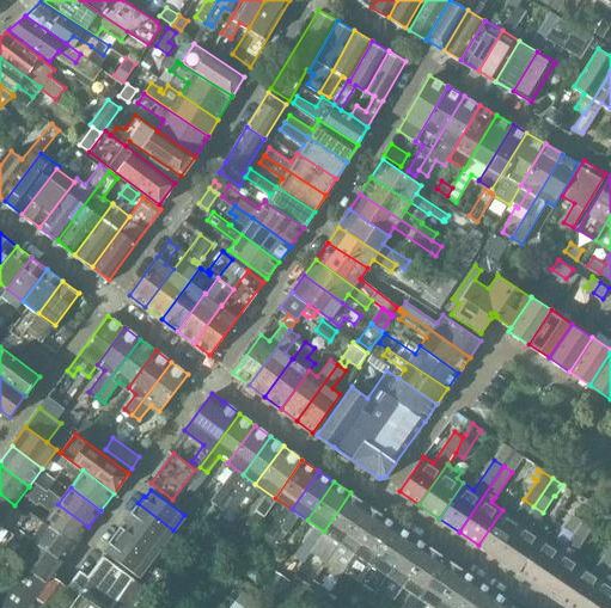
[(366,503),(350,492),(324,532),(340,541),(366,503)]
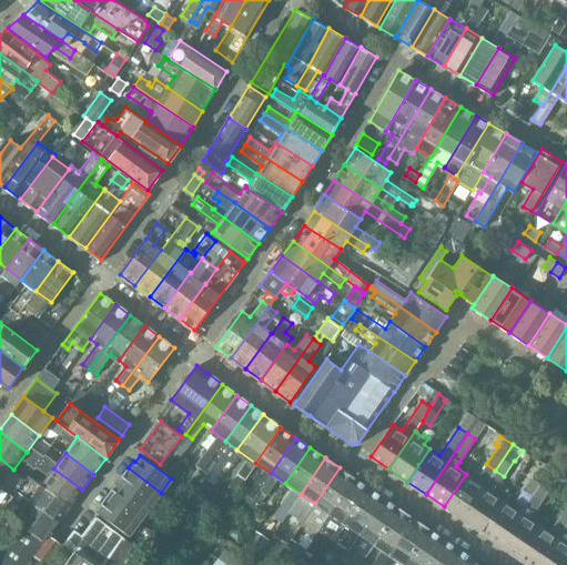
[(0,485),(1,486),(13,495),(26,478),(13,470),(0,458),(0,485)]
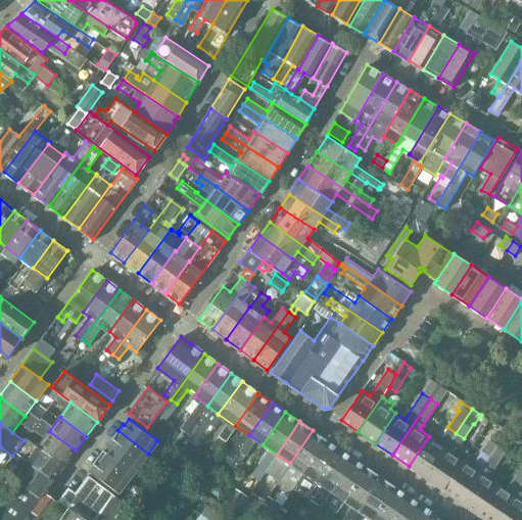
[(113,438),(109,444),(138,466),(148,454),(117,430),(112,437),(113,438)]
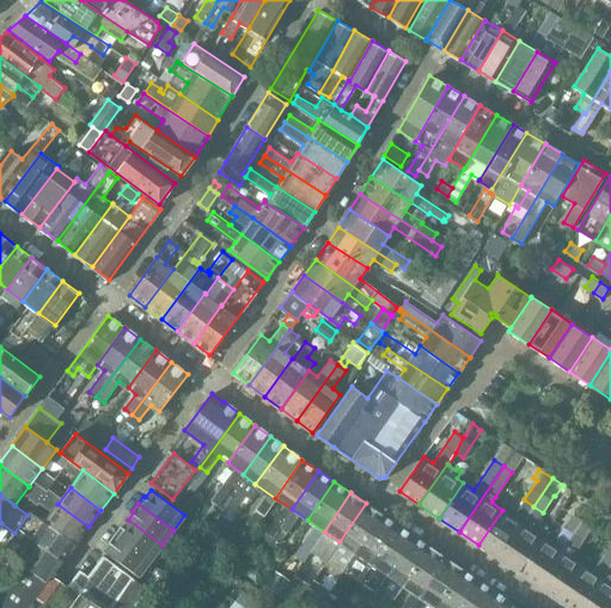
[(383,514),(366,503),(340,541),(356,553),(383,514)]
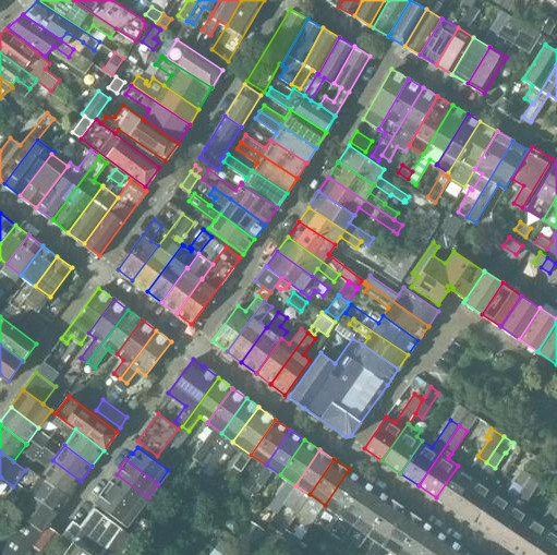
[(52,460),(40,475),(69,496),(81,481),(52,460)]
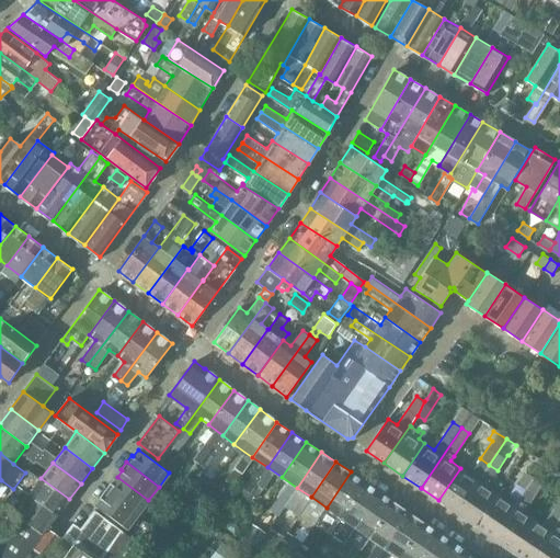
[(534,478),(526,491),(535,497),(551,470),(543,464),(534,478)]
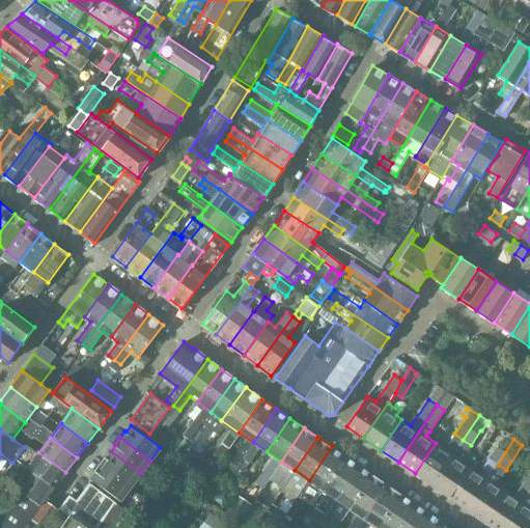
[(446,449),(436,443),(415,473),(433,484),(456,450),(449,445),(446,449)]
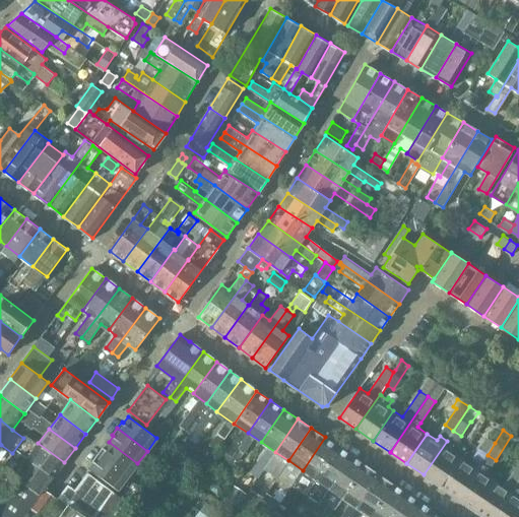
[(303,470),(282,498),(289,503),(295,496),(299,489),(306,494),(316,478),(338,446),(325,437),(303,470)]
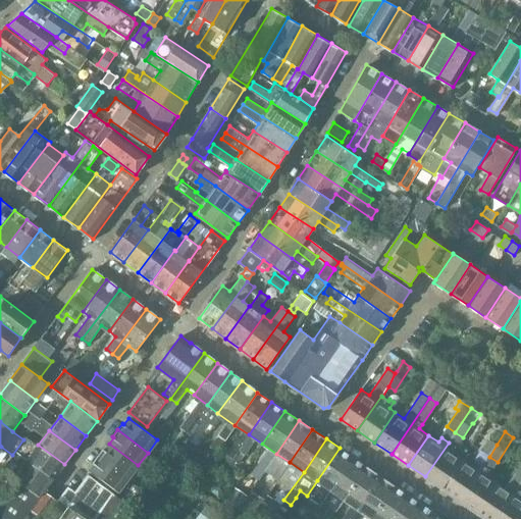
[(488,439),(481,452),(489,457),(497,445),(488,439)]
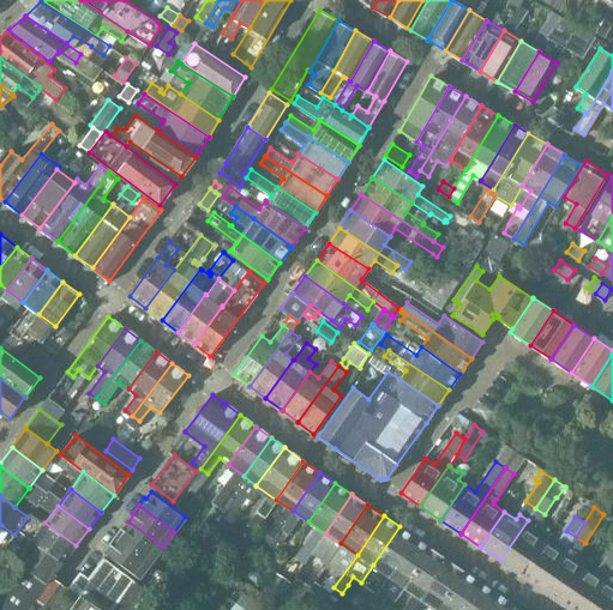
[(536,526),(528,520),(500,560),(520,574),(544,538),(534,531),(536,526)]
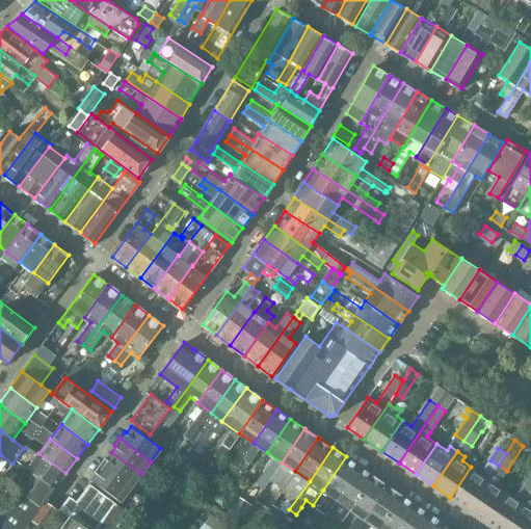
[(105,457),(100,464),(131,487),(140,474),(111,452),(107,458),(105,457)]
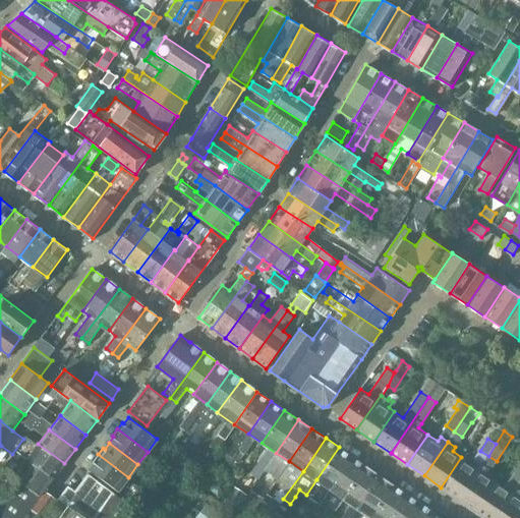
[(38,444),(29,457),(54,476),(64,463),(38,444)]
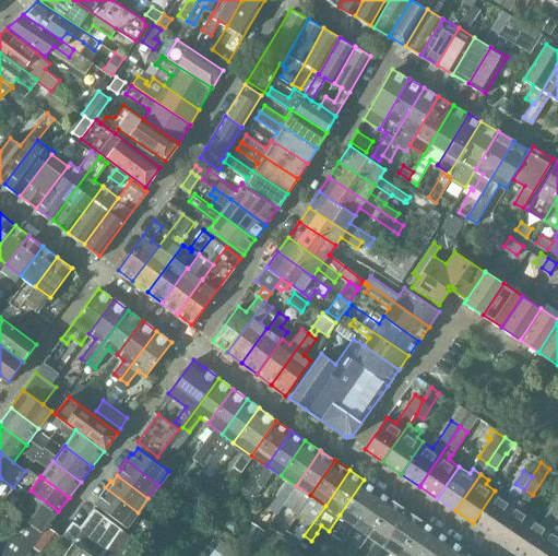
[(340,515),(354,524),(378,489),(364,480),(340,515)]
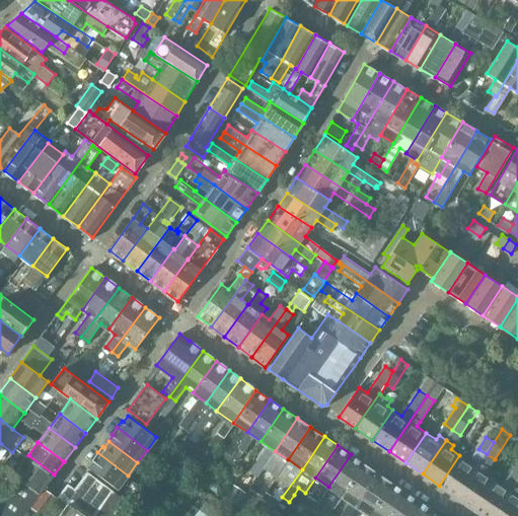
[(128,475),(97,452),(92,459),(94,460),(89,467),(118,489),(128,475)]
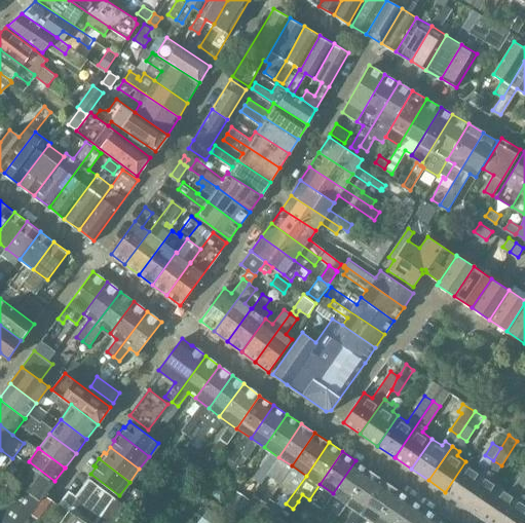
[(333,493),(347,503),(370,471),(355,460),(333,493)]
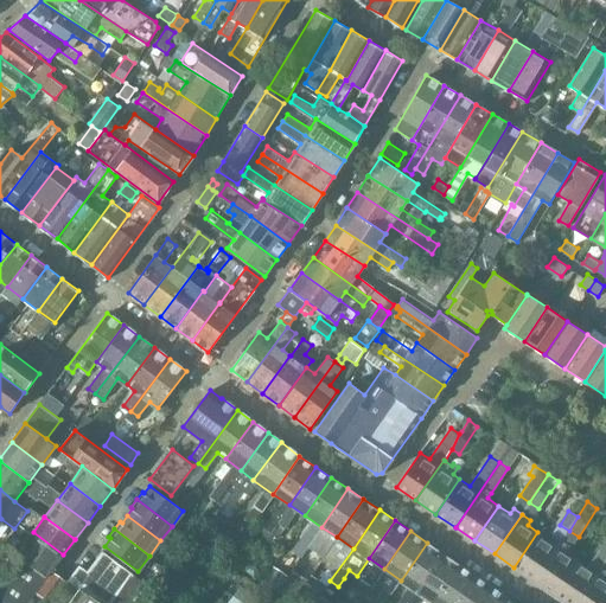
[(48,576),(52,570),(63,555),(33,532),(17,555),(48,576)]
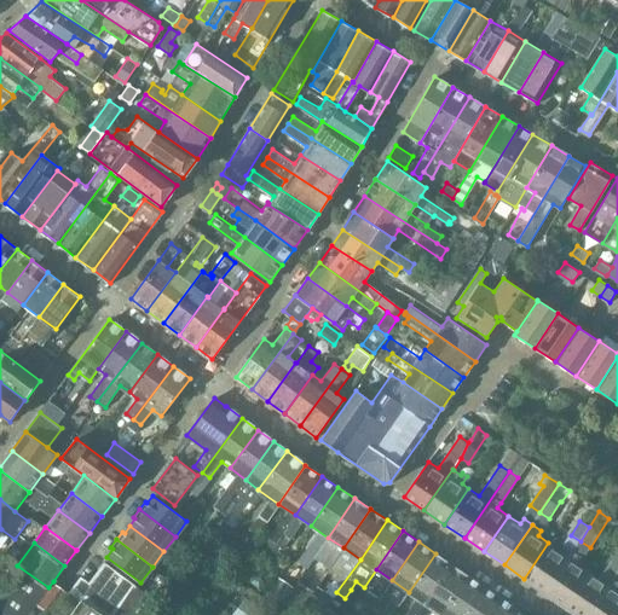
[(560,551),(548,543),(524,579),(544,592),(572,551),(564,546),(560,551)]
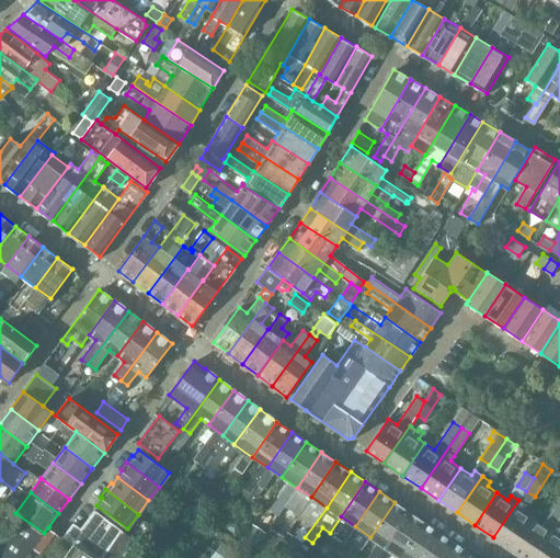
[(526,505),(518,500),(493,537),(512,549),(534,517),(523,510),(526,505)]
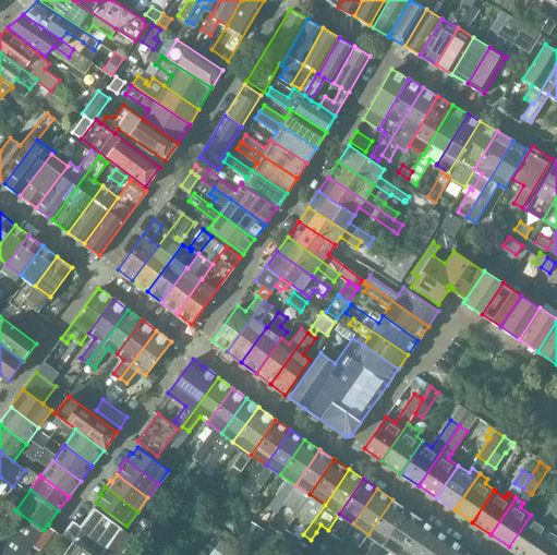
[(368,534),(383,544),(407,508),(392,498),(392,499),(368,534)]
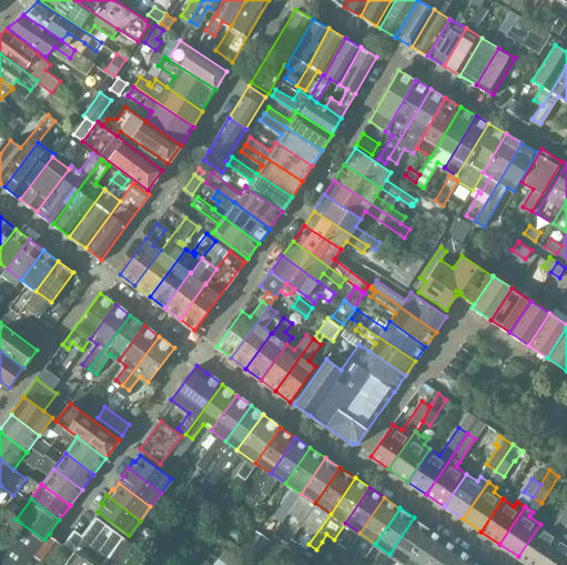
[(89,511),(63,544),(92,564),(130,564),(141,551),(89,511)]
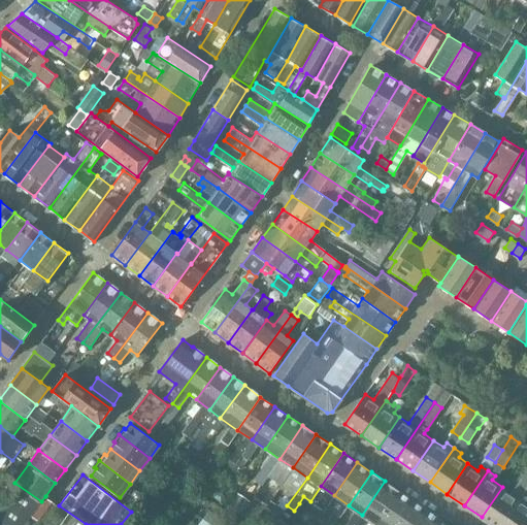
[(374,524),(376,523),(398,491),(399,490),(385,481),(362,515),(355,524),(374,524)]
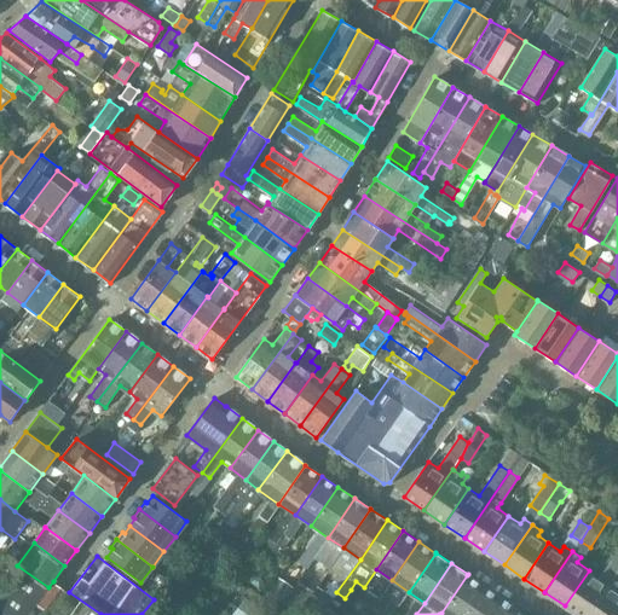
[(47,591),(18,570),(0,596),(0,614),(29,614),(36,607),(47,591)]
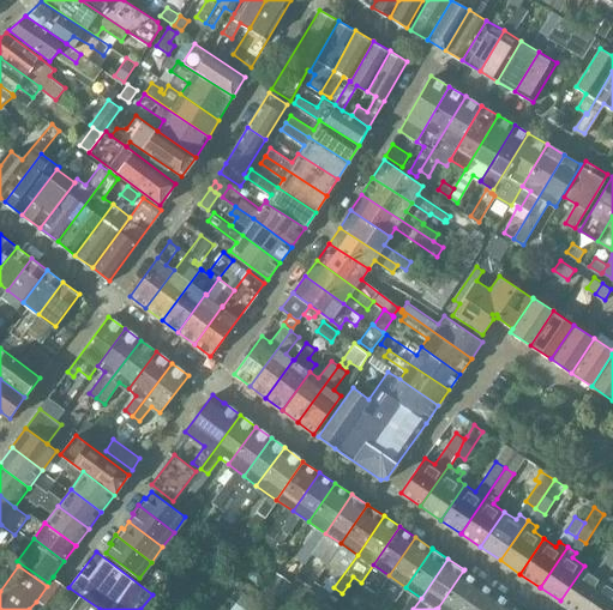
[(596,573),(584,566),(560,601),(574,609),(582,609),(607,574),(599,568),(596,573)]
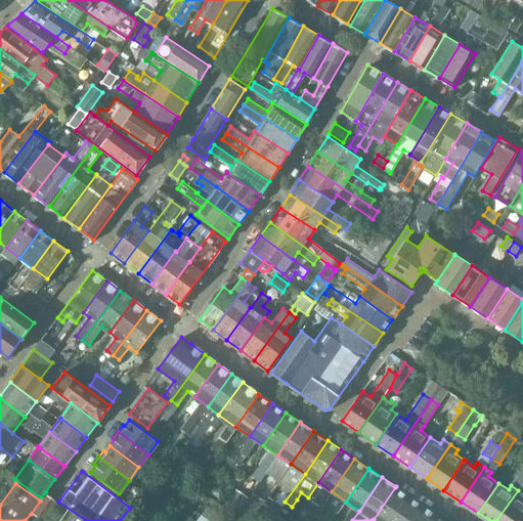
[(374,519),(375,520),(391,520),(408,496),(395,487),(374,519)]
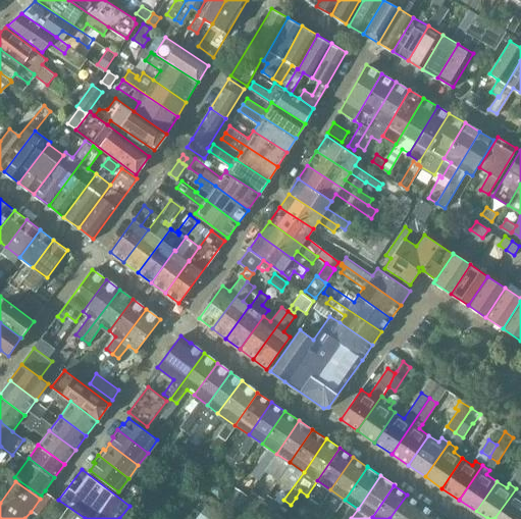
[(520,518),(520,491),(516,488),(495,518),(520,518)]
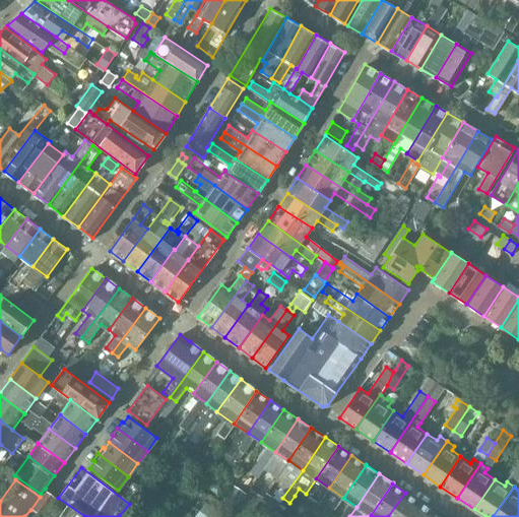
[(40,516),(44,516),(58,498),(56,497),(46,490),(45,489),(41,494),(40,497),(30,510),(40,516)]
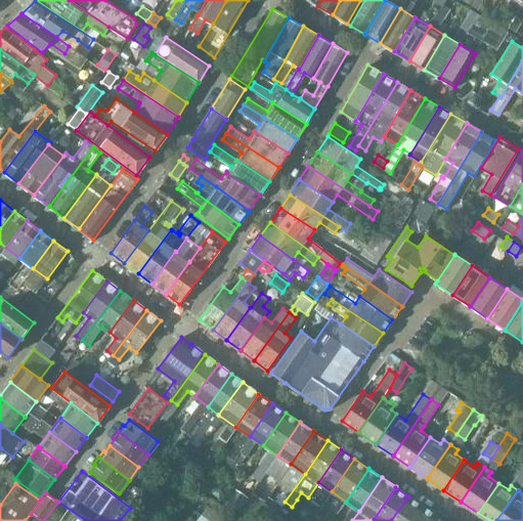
[(391,520),(411,520),(423,506),(408,496),(391,520)]
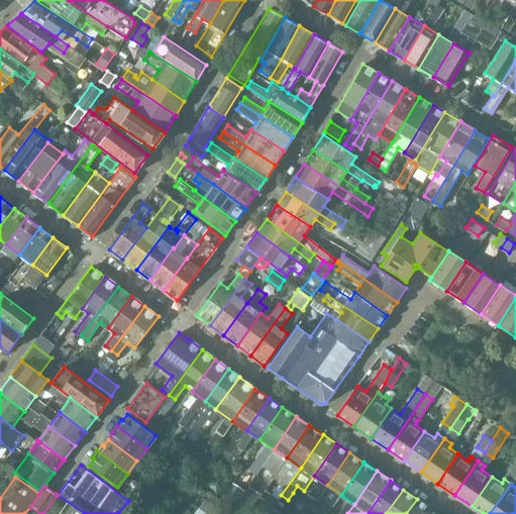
[(417,499),(406,513),(426,513),(430,508),(417,499)]
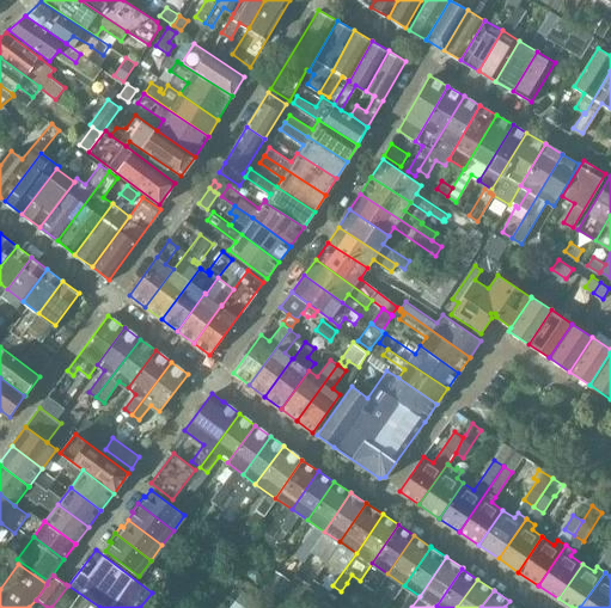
[(264,607),(243,591),(230,607),(228,607),(264,607)]
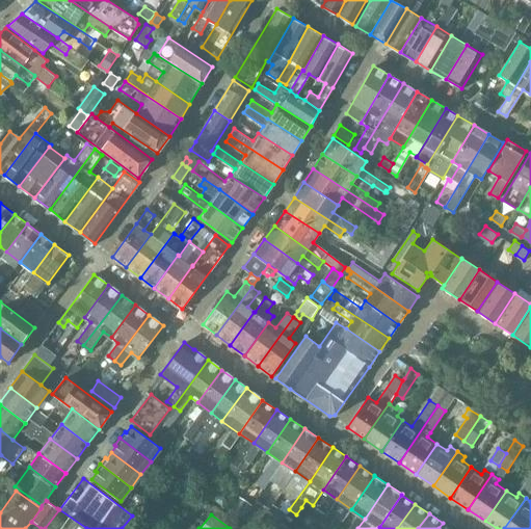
[(86,528),(68,517),(59,528),(86,528)]
